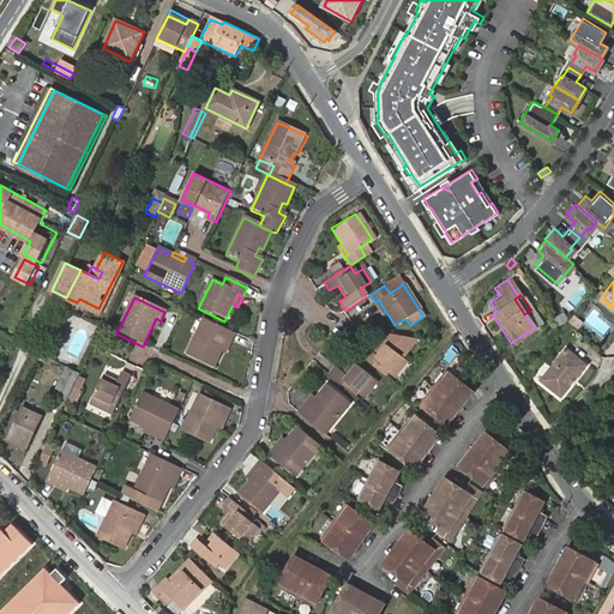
[(79,299),(77,302),(97,312),(98,308),(79,299)]
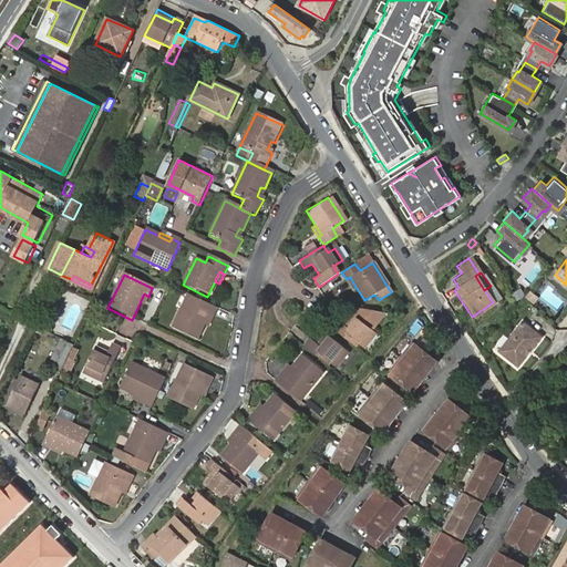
[(350,277),(347,279),(352,289),(356,287),(350,277)]
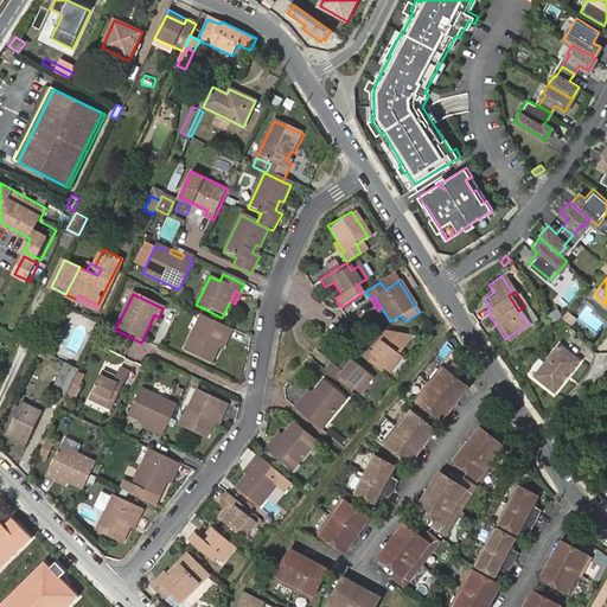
[(554,323),(563,317),(558,308),(548,315),(554,323)]
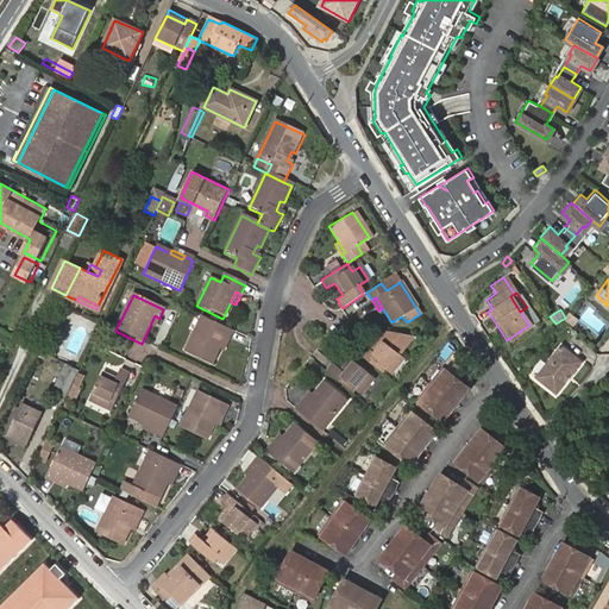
[(155,315),(149,328),(154,331),(159,319),(155,315)]
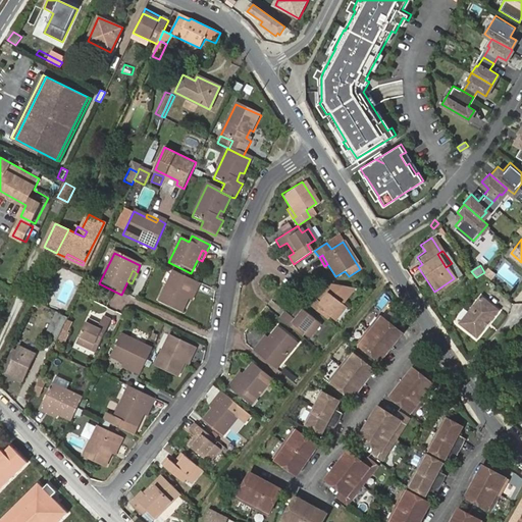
[(197,293),(201,284),(174,272),(160,304),(183,313),(188,301),(193,291),(197,293)]
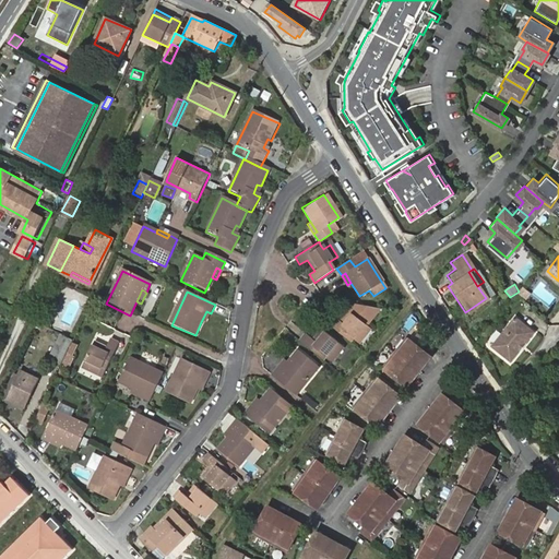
[(334,317),(328,323),(351,342),(354,339),(357,335),(361,339),(371,328),(367,324),(379,309),(356,305),(341,322),(334,317)]
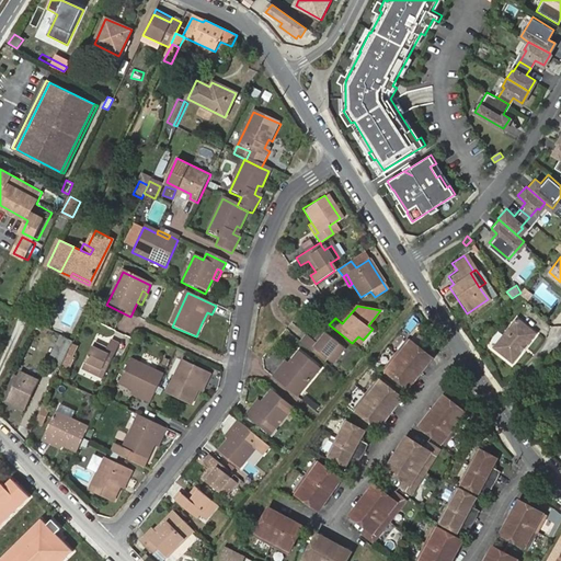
[(206,325),(212,315),(207,312),(202,323),(206,325)]
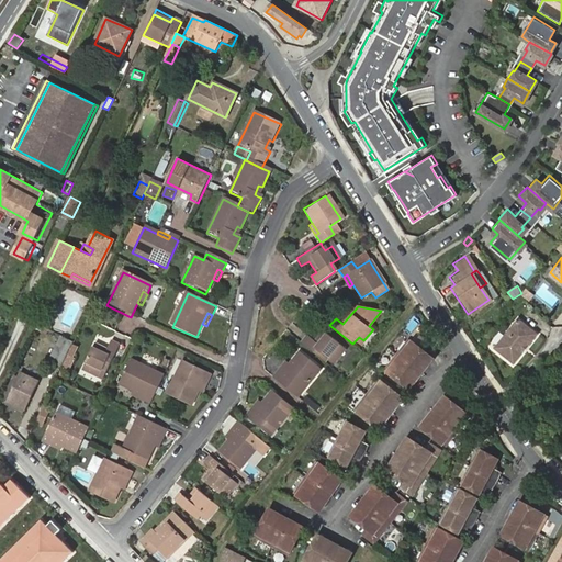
[(518,318),(493,347),(512,363),(523,352),(520,350),(526,344),(528,346),(538,335),(518,318)]
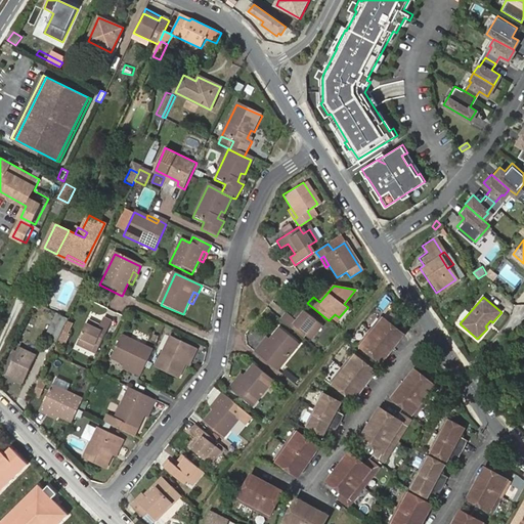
[(288,312),(281,319),(303,337),(306,333),(309,329),(314,333),(322,323),(303,307),(295,317),(288,312)]
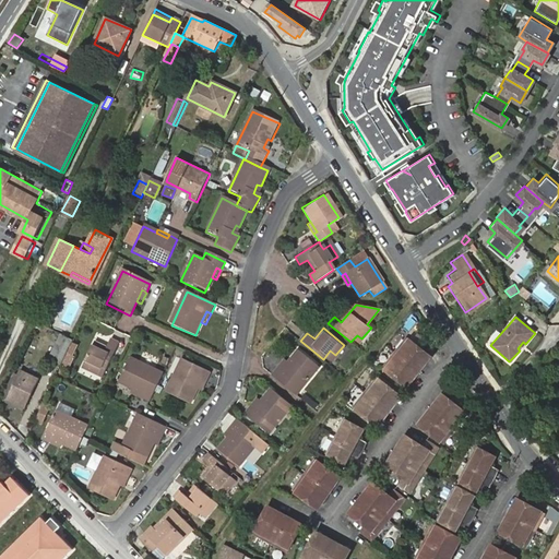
[(48,357),(61,364),(72,341),(60,334),(48,357)]
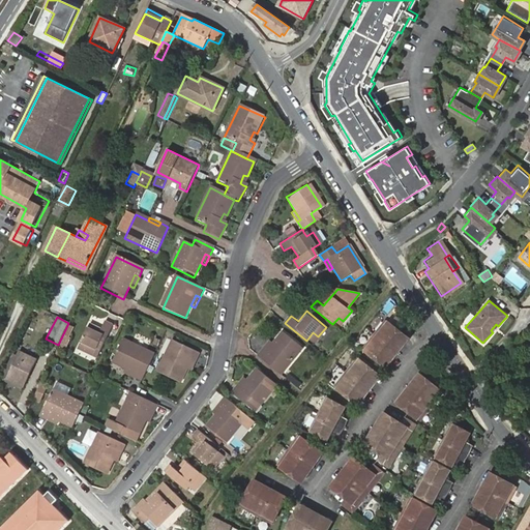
[(376,332),(399,351),(405,343),(398,337),(403,331),(387,319),(376,332)]
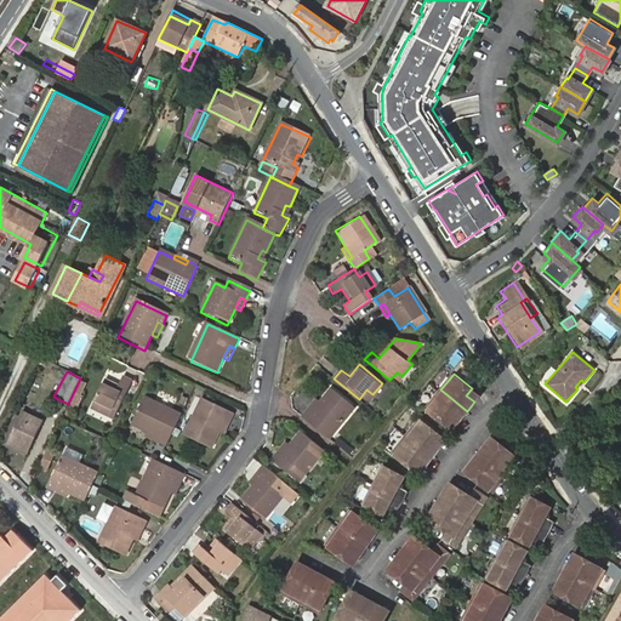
[(104,383),(91,412),(115,423),(132,386),(123,381),(118,389),(104,383)]
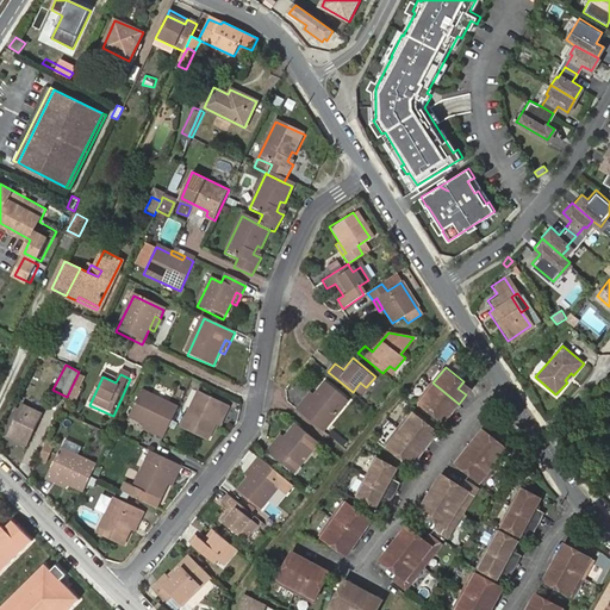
[(303,403),(297,409),(324,430),(349,400),(325,381),(315,394),(306,405),(303,403)]
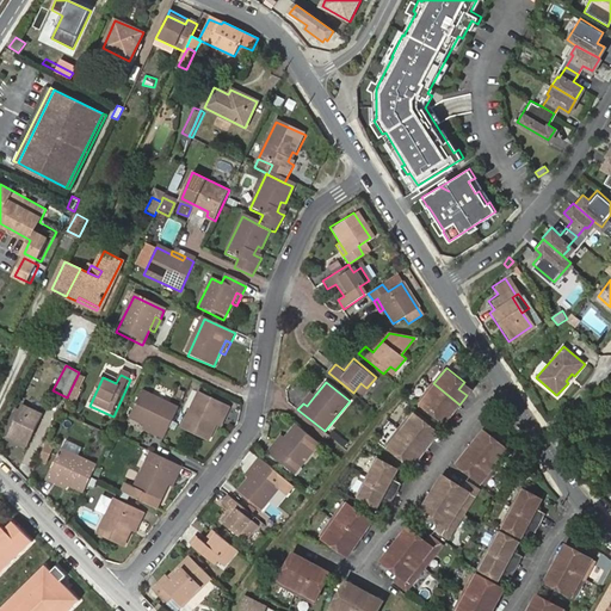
[(458,389),(467,395),(473,388),(464,382),(458,389)]
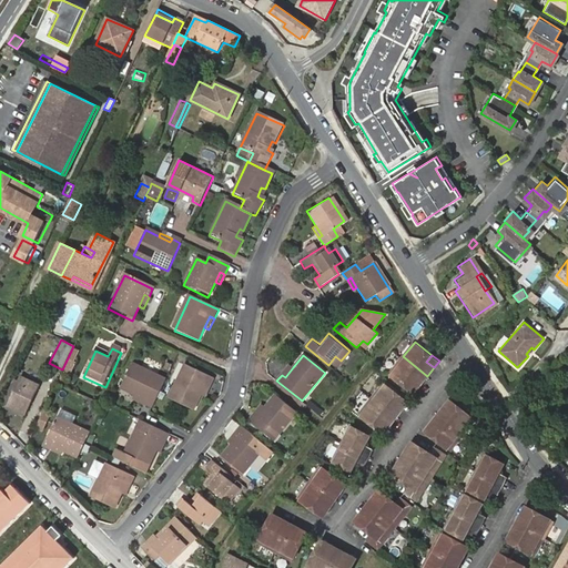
[(422,383),(427,376),(403,356),(391,372),(408,385),(414,377),(422,383)]
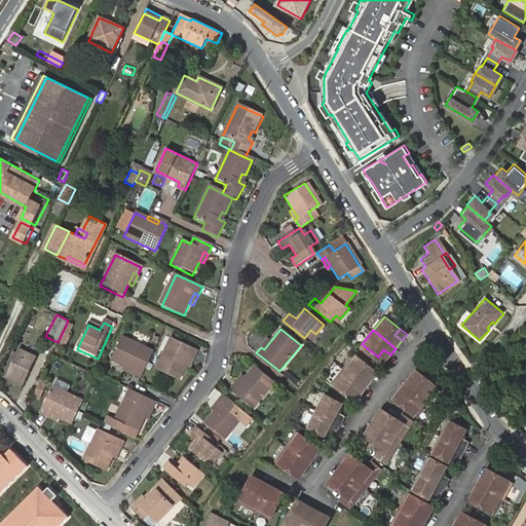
[(268,338),(261,347),(264,349),(271,340),(268,338)]
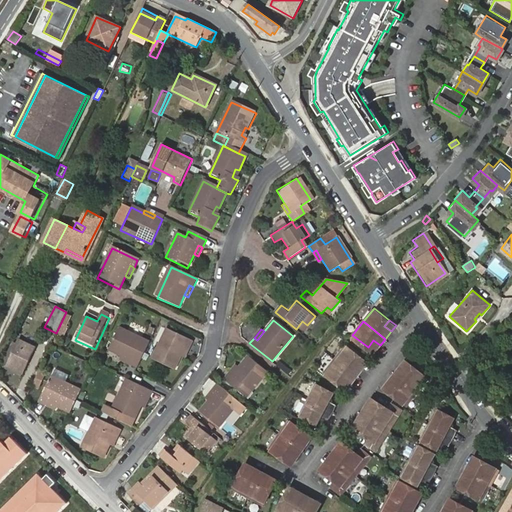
[(131,367),(139,370),(151,344),(121,330),(110,352),(123,358),(133,363),(131,367)]
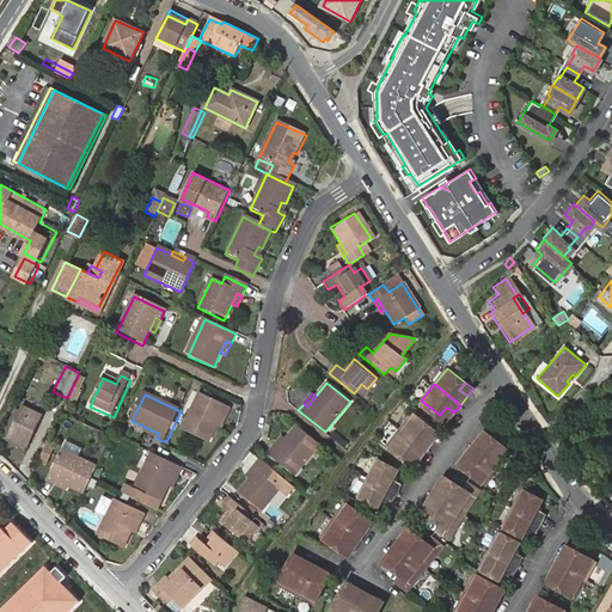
[(222,416),(227,418),(231,410),(201,396),(184,433),(208,445),(216,428),(222,416)]
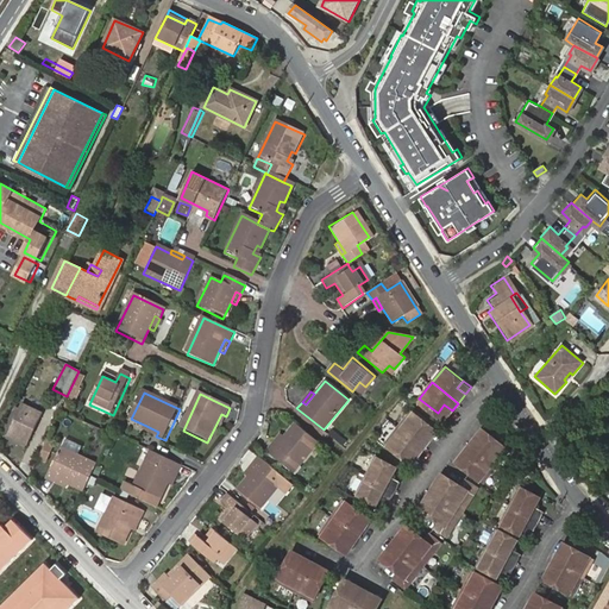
[(22,403),(6,434),(25,444),(35,424),(31,422),(37,410),(22,403)]
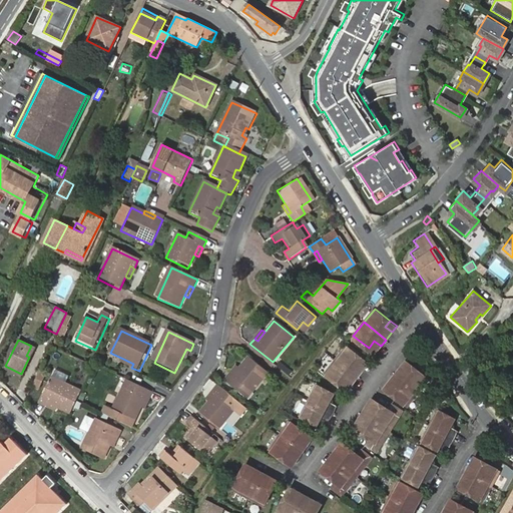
[(375,353),(381,346),(374,341),(369,348),(375,353)]
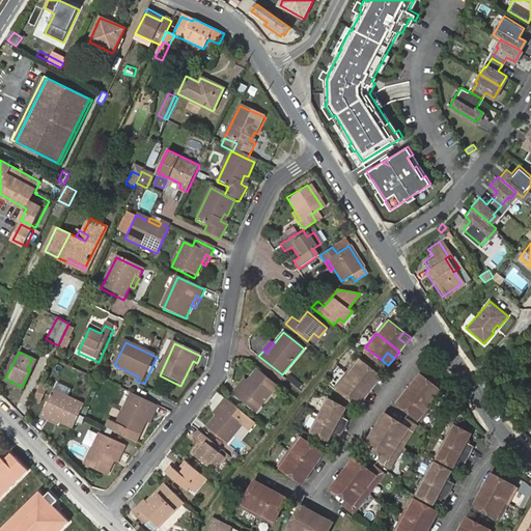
[(359,357),(347,371),(370,389),(376,381),(370,375),(375,369),(359,357)]
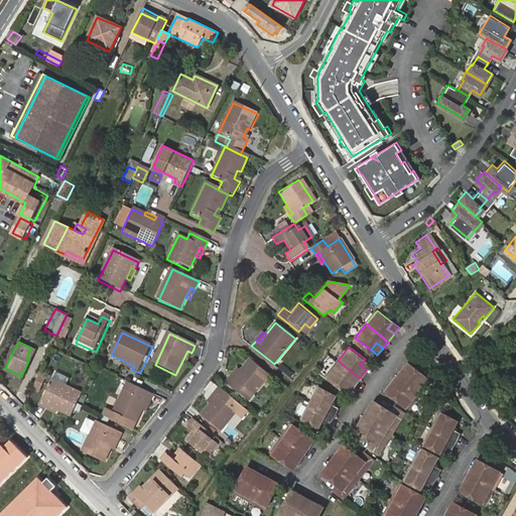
[(186,364),(191,353),(187,351),(182,361),(186,364)]
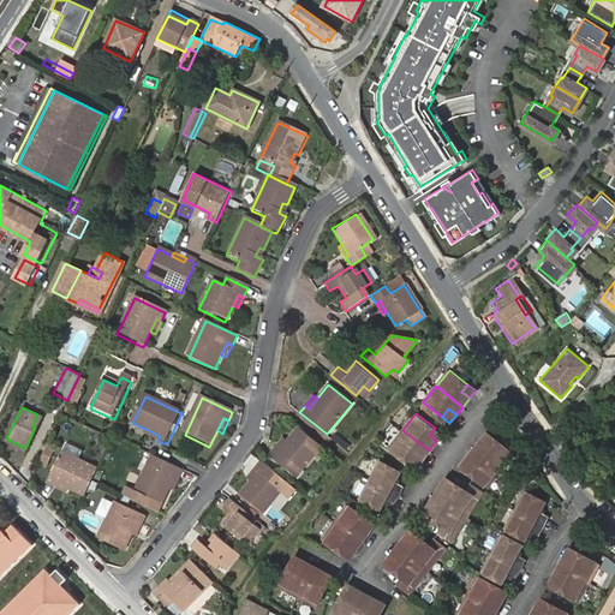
[(298,469),(318,445),(297,427),(286,439),(278,449),(274,447),(267,455),(282,467),(288,460),(298,469)]
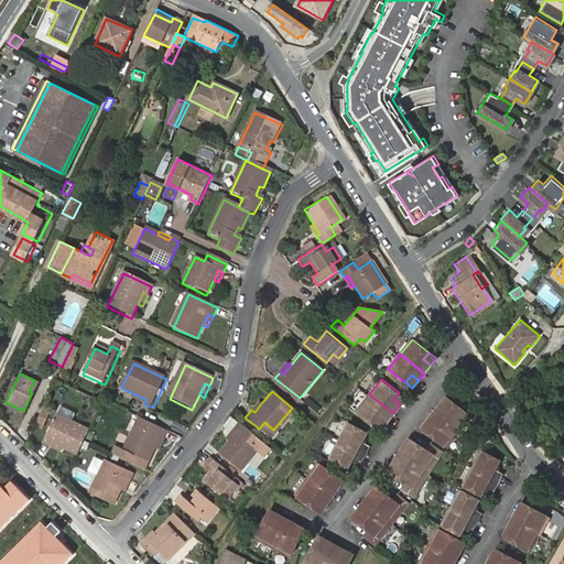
[(405,398),(399,392),(393,399),(400,404),(405,398)]
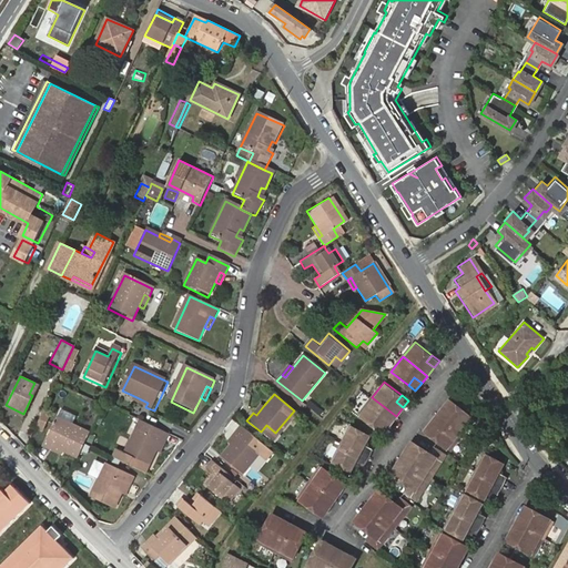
[(450,409),(457,402),(452,396),(445,405),(450,409)]
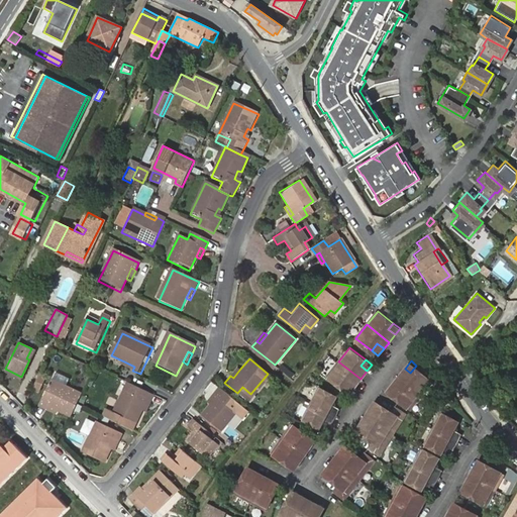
[(122,366),(132,371),(134,367),(124,362),(122,366)]
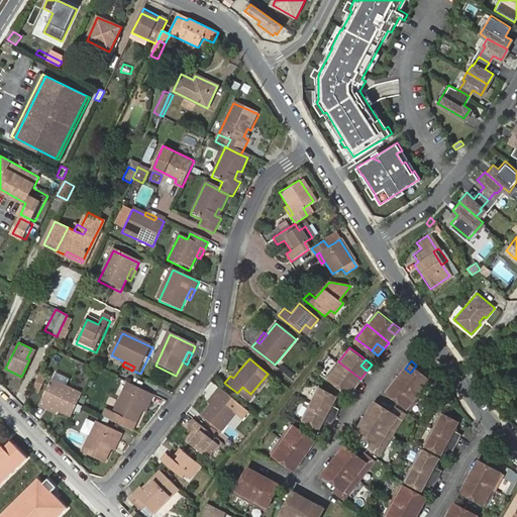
[(360,379),(338,362),(327,375),(343,388),(349,379),(356,385),(360,379)]
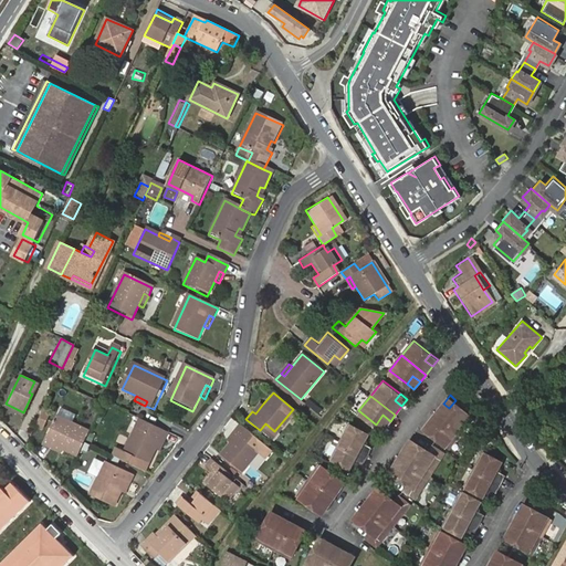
[(437,411),(460,430),(473,415),(456,400),(449,408),(443,404),(437,411)]
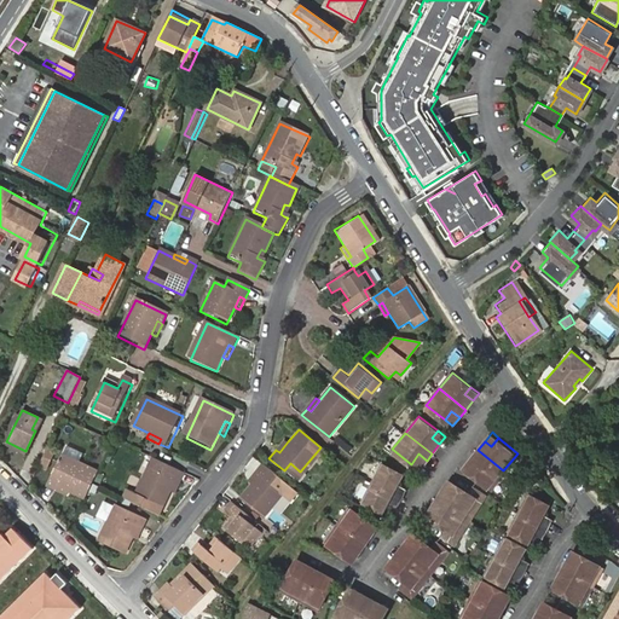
[(279,452),(288,441),(284,439),(276,450),(279,452)]
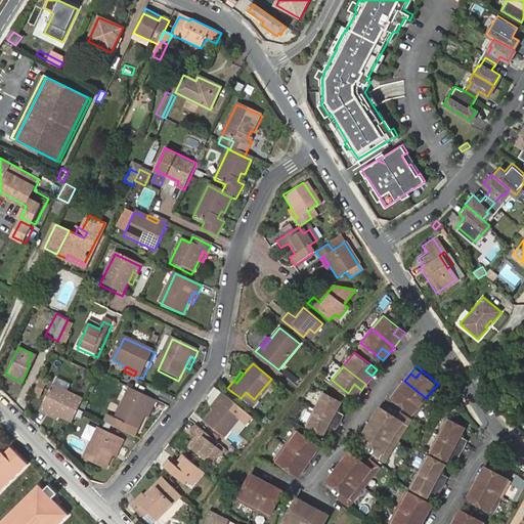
[(38,381),(32,394),(38,397),(45,384),(38,381)]
